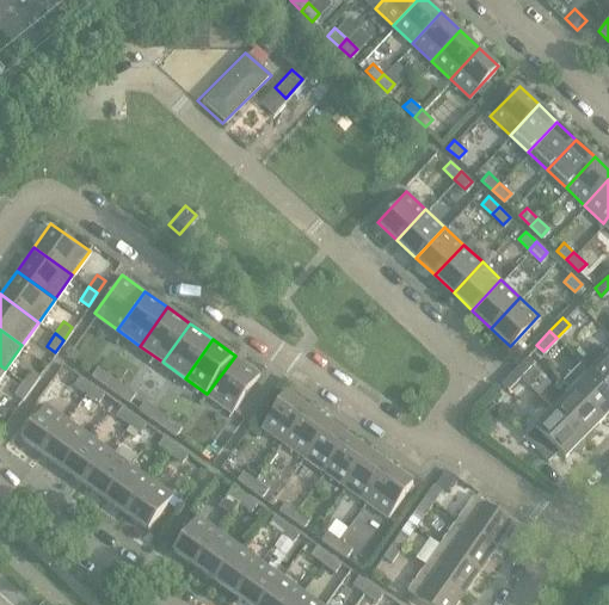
[(579,360),(588,370),(608,389),(608,352),(598,341),(579,360)]
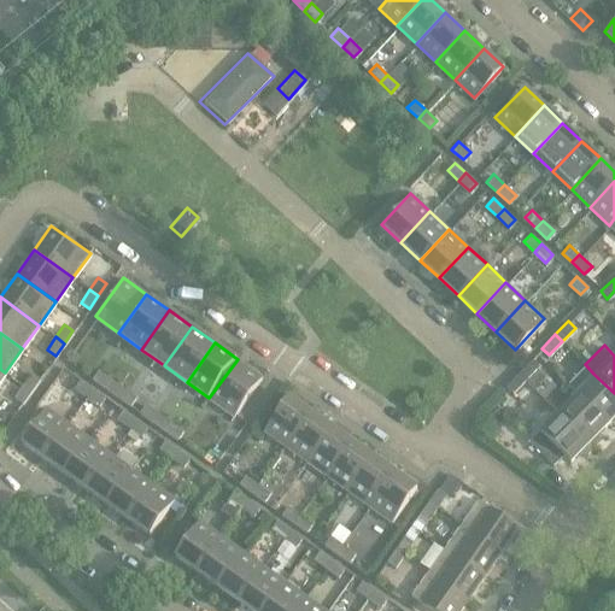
[(538,365),(532,358),(519,371),(525,379),(526,377),(533,386),(545,375),(537,366),(538,365)]
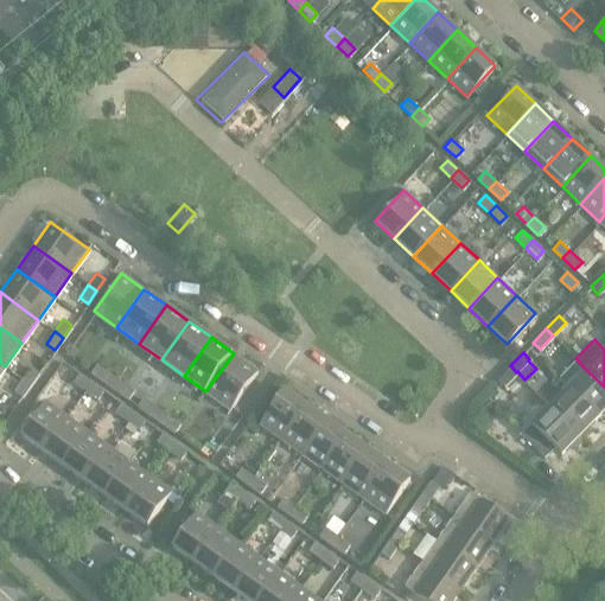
[(256,370),(234,353),(205,391),(229,408),(256,370)]
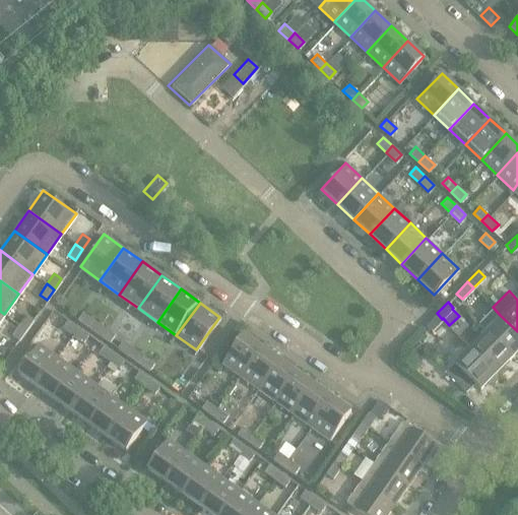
[(517,331),(500,315),(493,308),(477,323),(484,330),(511,356),(517,348),(517,331)]
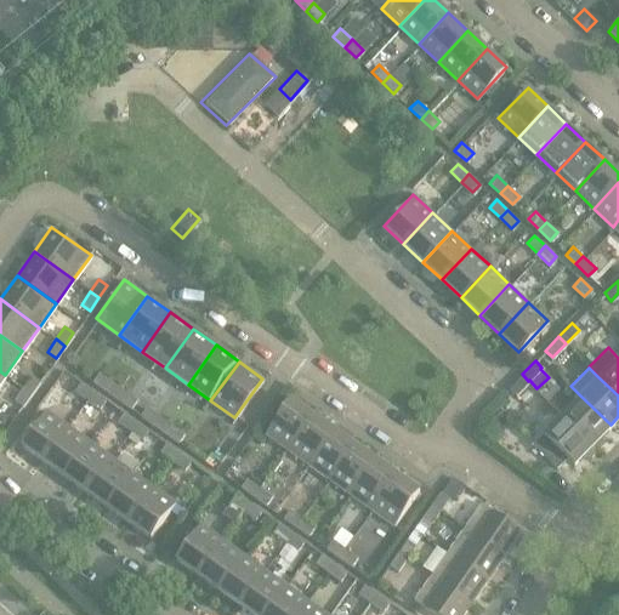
[(111,380),(97,371),(91,380),(104,388),(111,380)]
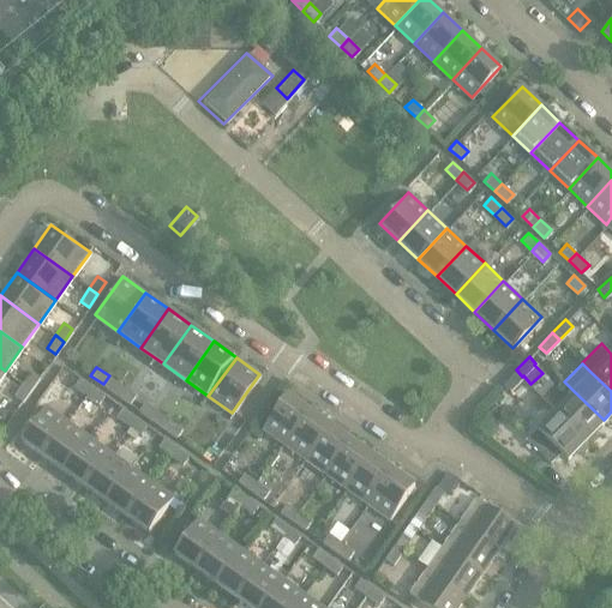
[(39,375),(30,369),(22,381),(30,389),(39,375)]
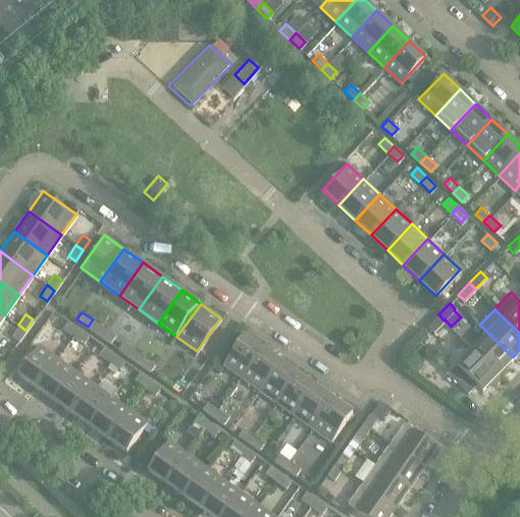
[(444,320),(438,314),(427,325),(432,331),(444,320)]
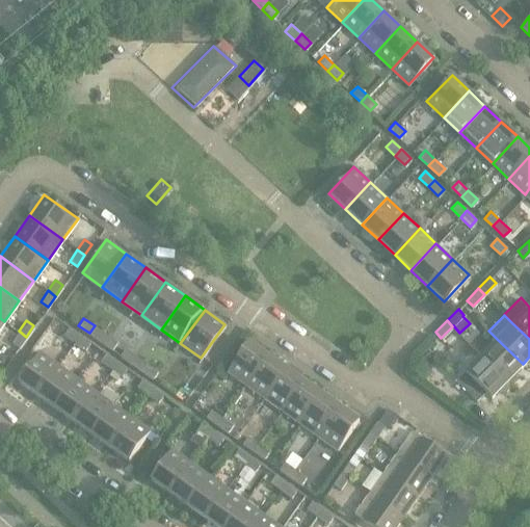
[(105,334),(95,325),(89,333),(100,341),(105,334)]
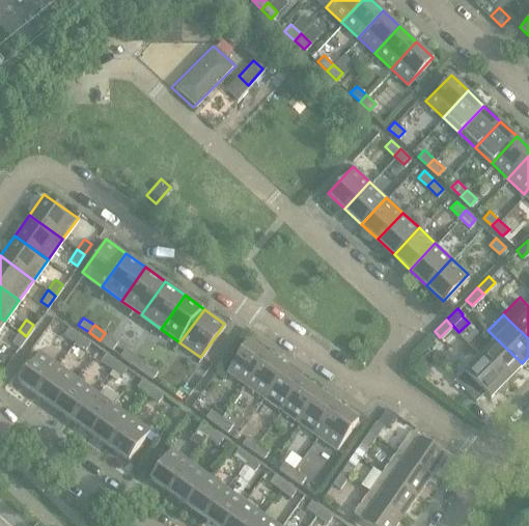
[(79,333),(68,326),(63,333),(74,340),(79,333)]
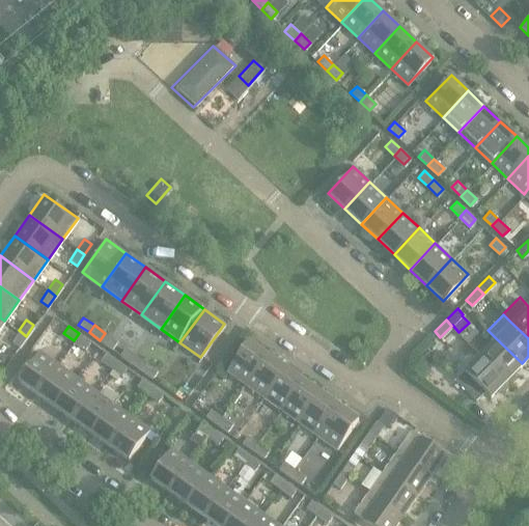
[(26,336),(19,330),(11,341),(19,347),(26,336)]
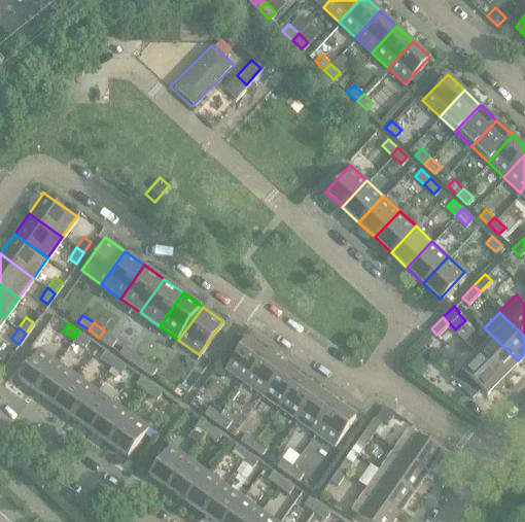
[(89,338),(78,331),(73,338),(83,345),(89,338)]
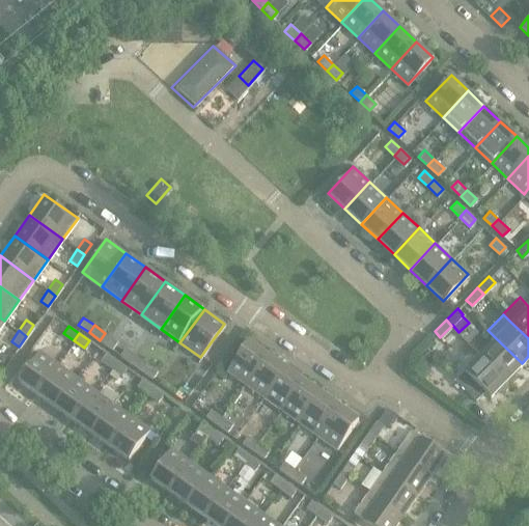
[(116,340),(105,333),(100,340),(111,348),(116,340)]
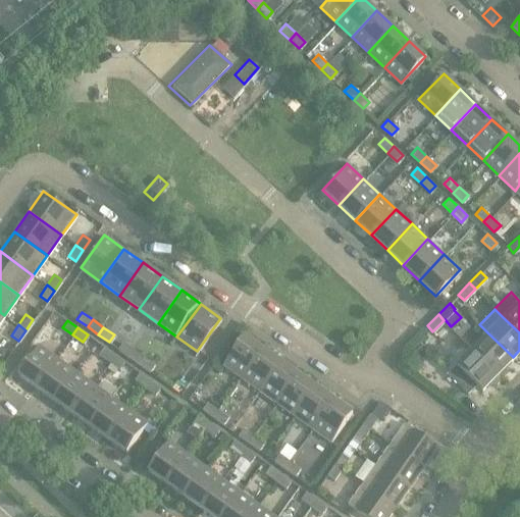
[(513,357),(486,331),(471,347),(502,376),(507,371),(503,368),(513,357)]
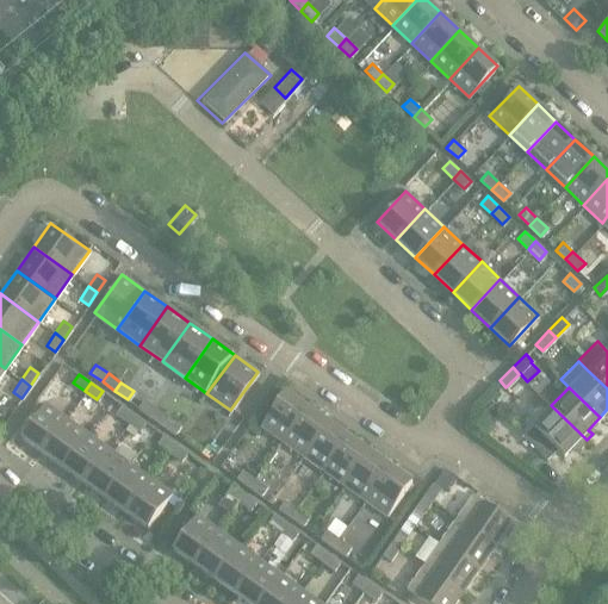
[(305,405),(284,390),(259,424),(281,440),(305,405)]
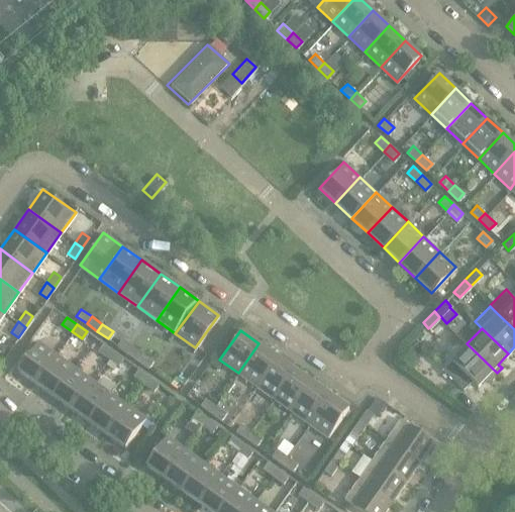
[(131,344),(120,337),(115,344),(126,351),(131,344)]
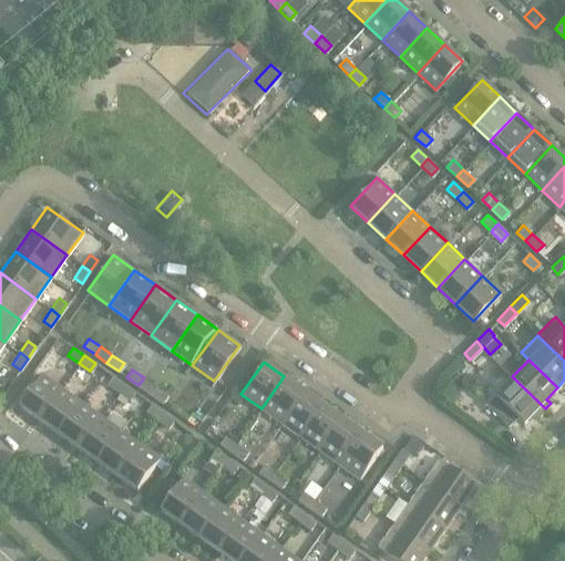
[(61,387),(41,373),(19,405),(39,419),(61,387)]
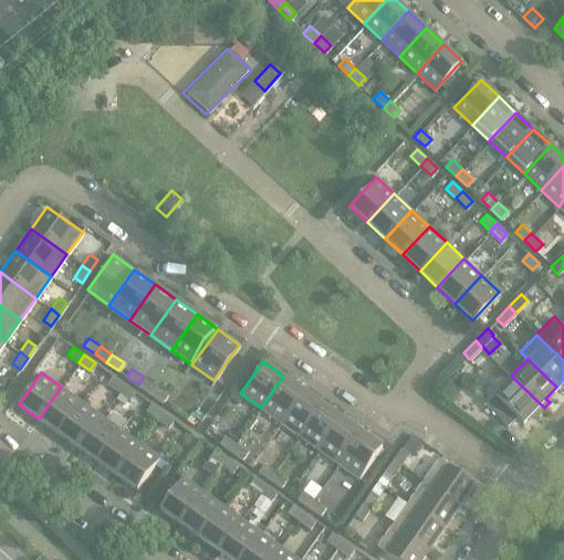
[(123,382),(112,374),(106,382),(117,390),(123,382)]
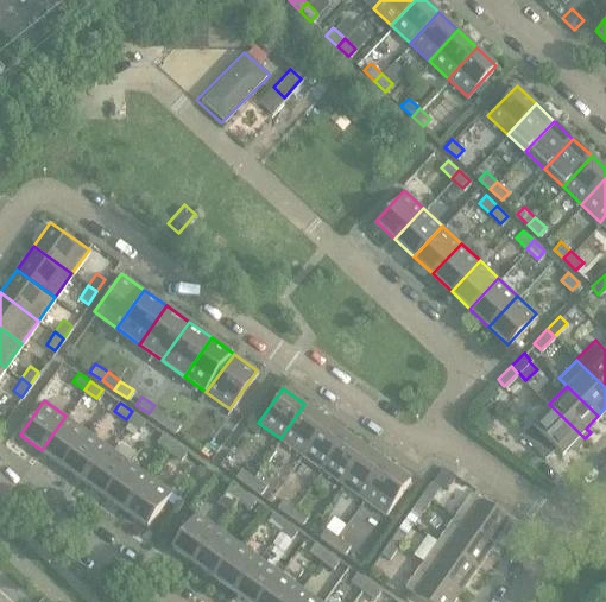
[(326,419),(304,404),(281,438),(301,454),(326,419)]
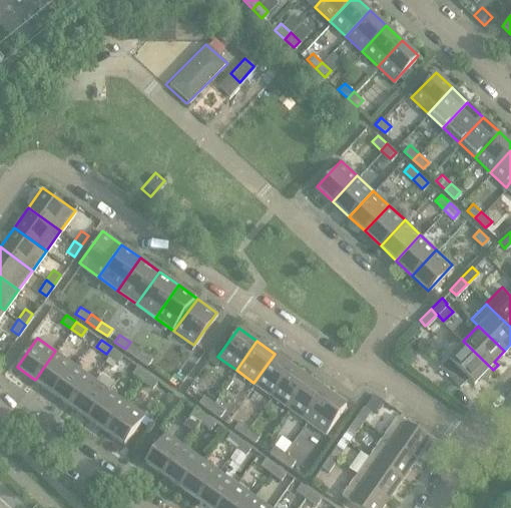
[(493,370),(463,341),(447,358),(439,366),(459,385),(467,377),(473,383),(484,372),(488,376),(493,370)]
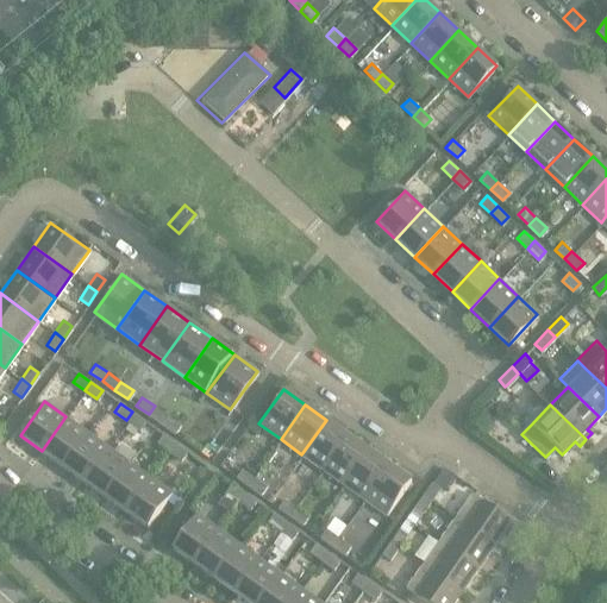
[(167,415),(155,406),(149,414),(161,424),(167,415)]
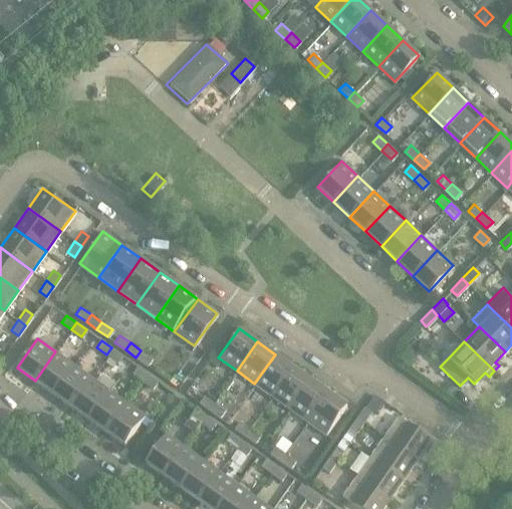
[(121,354),(111,347),(106,354),(116,362),(121,354)]
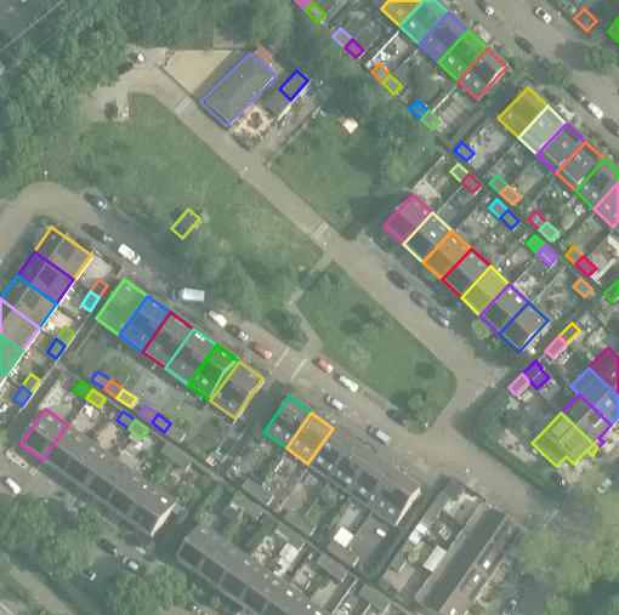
[(183,432),(170,423),(164,432),(177,440),(183,432)]
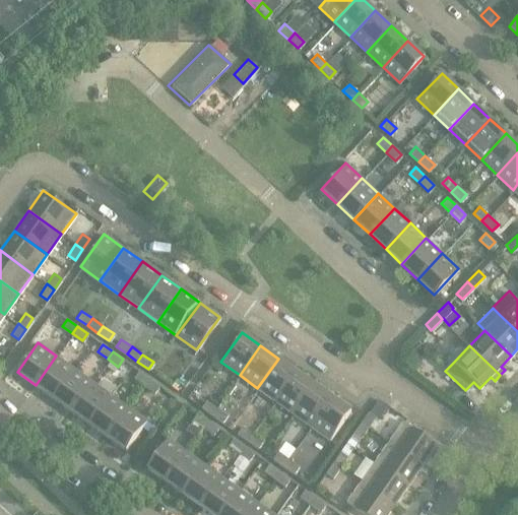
[(74,369),(56,356),(36,385),(53,397),(74,369)]
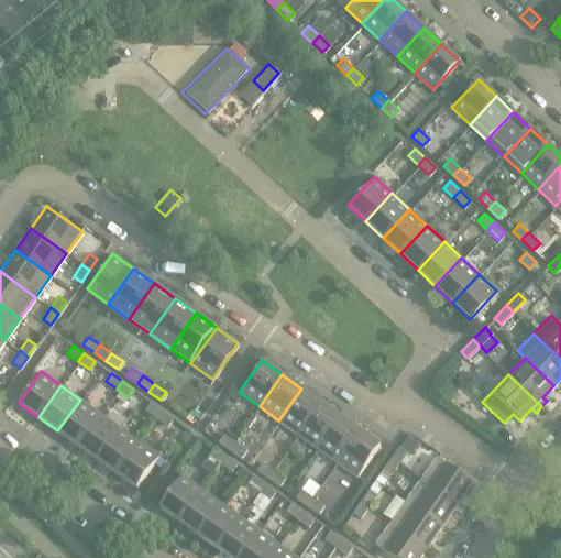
[(320,402),(301,389),(278,420),(298,434),(320,402)]
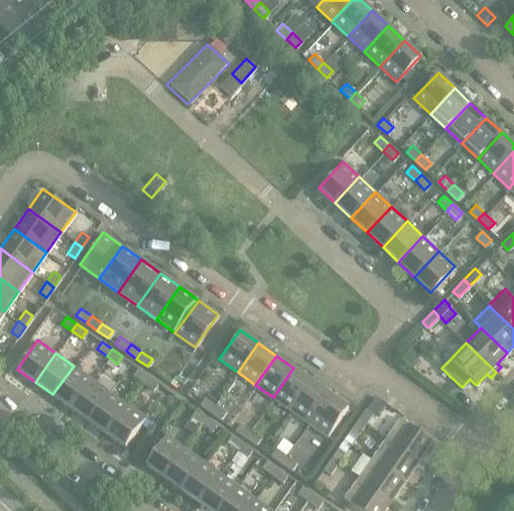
[(91,378),(74,366),(52,394),(71,407),(91,378)]
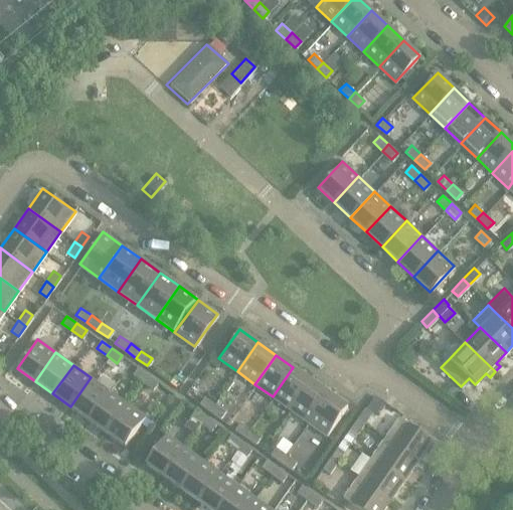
[(147,373),(137,366),(132,373),(142,380),(147,373)]
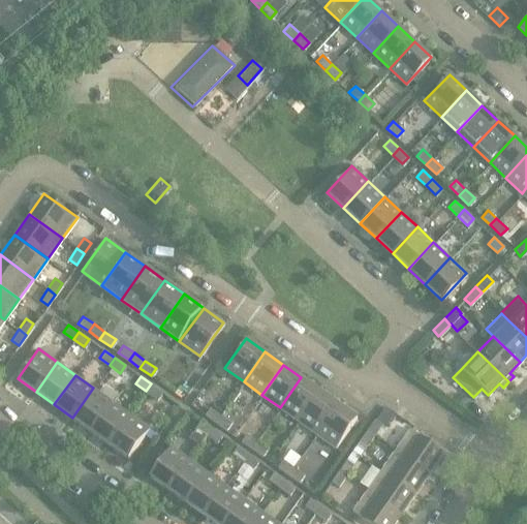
[(319,391),(301,377),(280,407),(298,421),(319,391)]
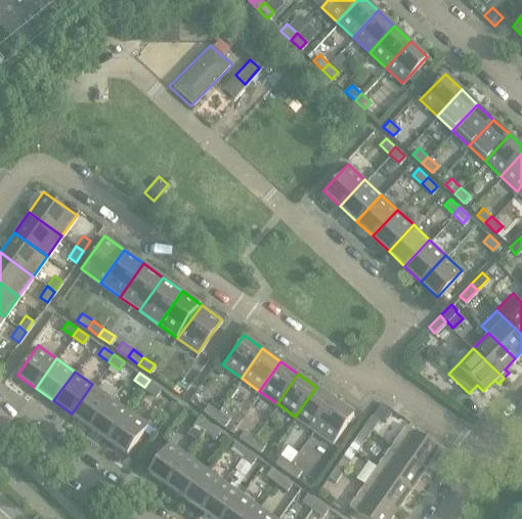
[(161,387),(149,380),(144,387),(155,395),(161,387)]
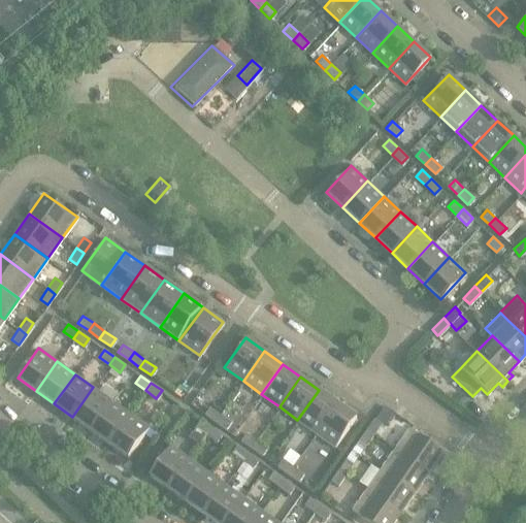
[(111,400),(93,387),(72,417),(90,429),(111,400)]
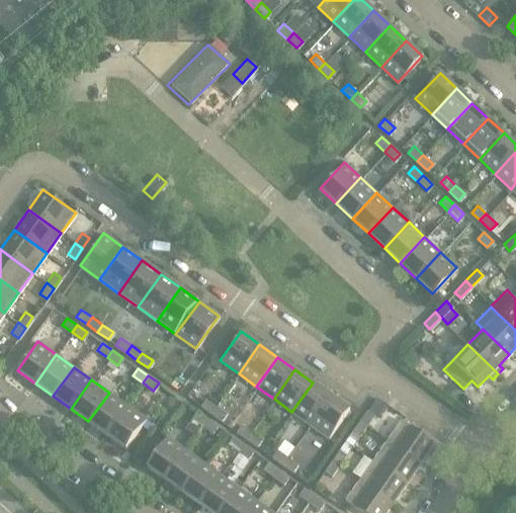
[(330,395),(313,382),(291,412),(310,424),(330,395)]
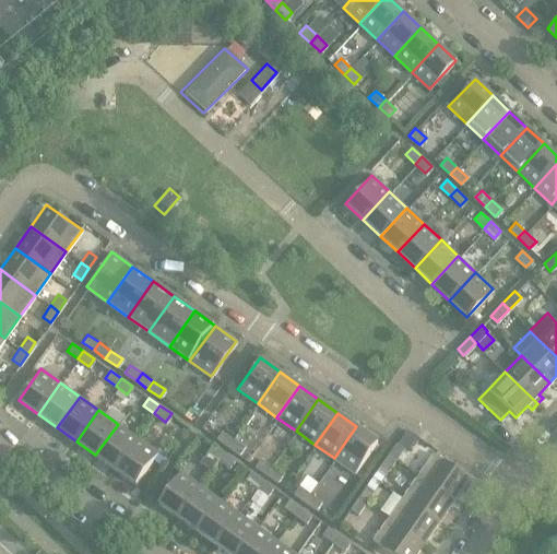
[(138,437),(118,424),(95,455),(115,469),(138,437)]
